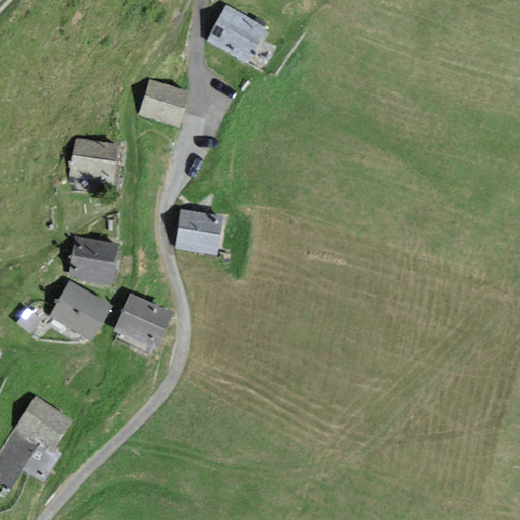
[(294,46),(253,20),(234,52),(274,77),(294,46)]
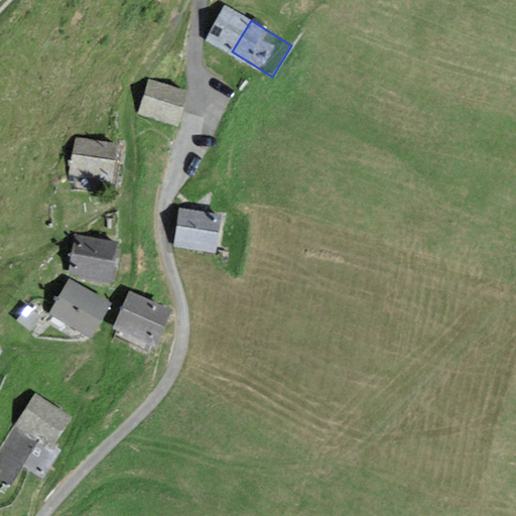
[(186,95),(150,83),(139,115),(176,127),(186,95)]
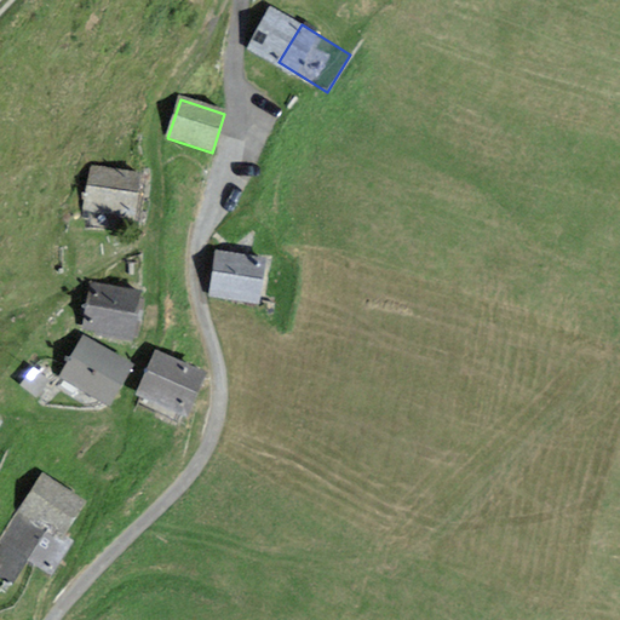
[(142,178),(92,168),(84,211),(133,220),(142,178)]
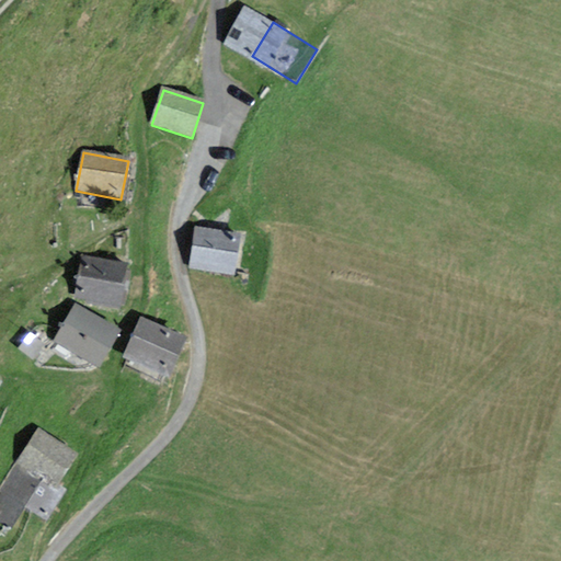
[(270,249),(222,243),(218,287),(265,292),(270,249)]
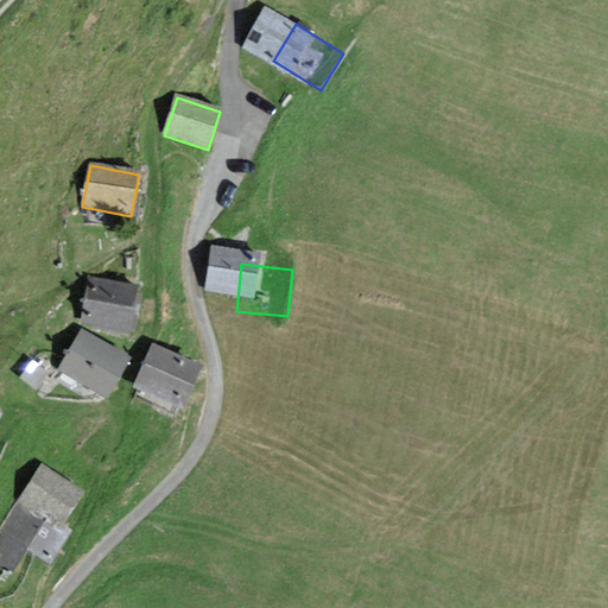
[(143,289),(89,278),(78,325),(132,336),(143,289)]
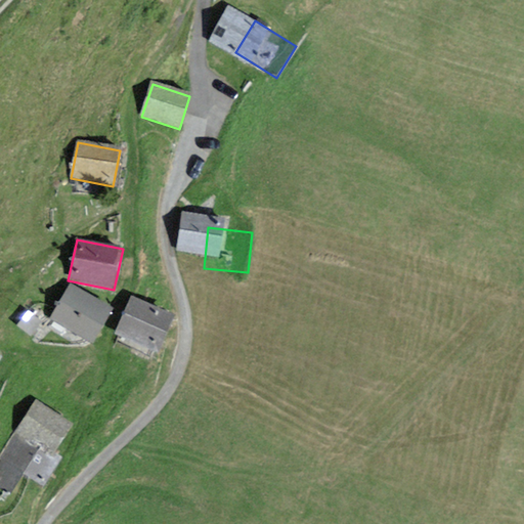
[(112,313),(69,287),(48,320),(91,347),(112,313)]
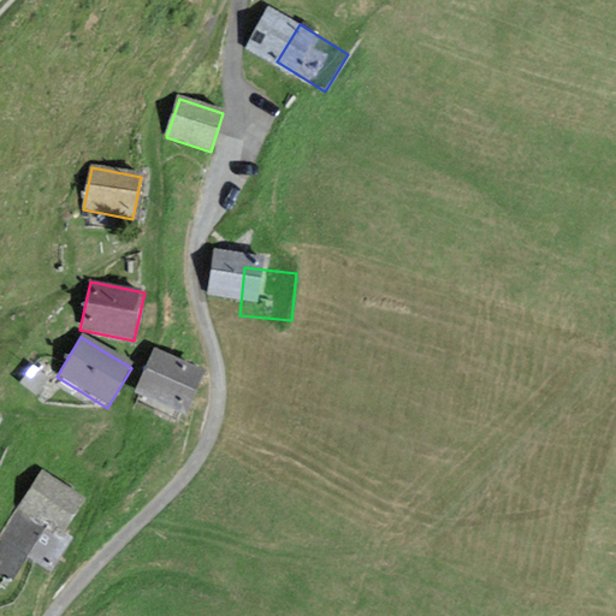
[(203,375),(154,353),(136,394),(185,416),(203,375)]
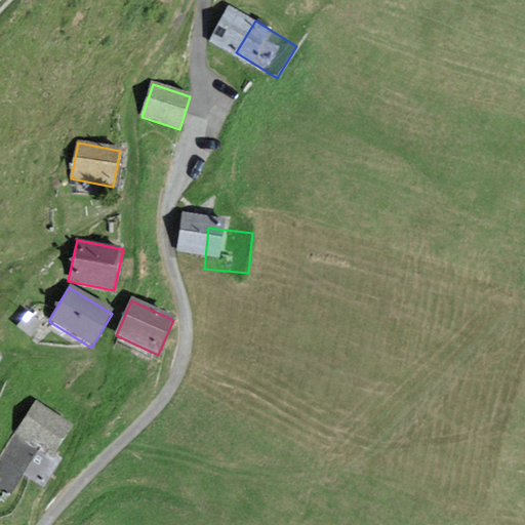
[(74,427),(34,400),(0,450),(0,492),(6,497),(22,475),(43,489),(62,460),(54,455),(74,427)]
